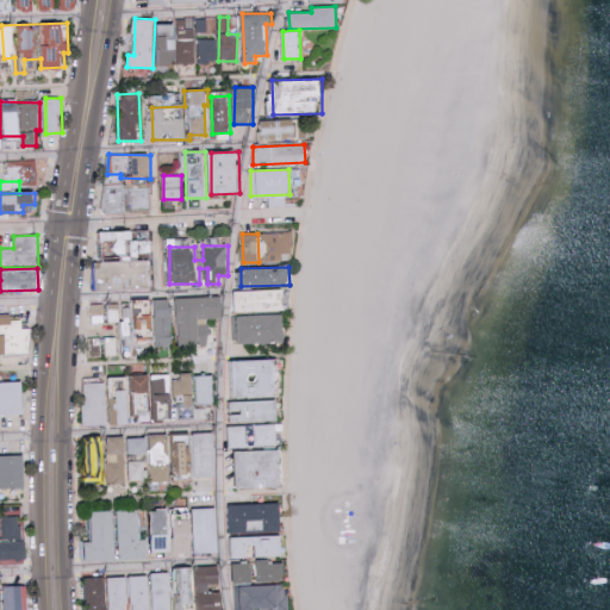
[(285,290),(234,291),(234,311),(285,310),(285,290)]
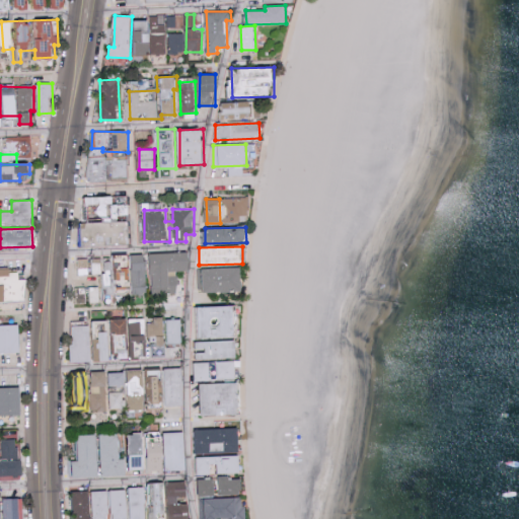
[(151,253),(153,295),(177,294),(176,272),(191,271),(190,252),(151,253)]
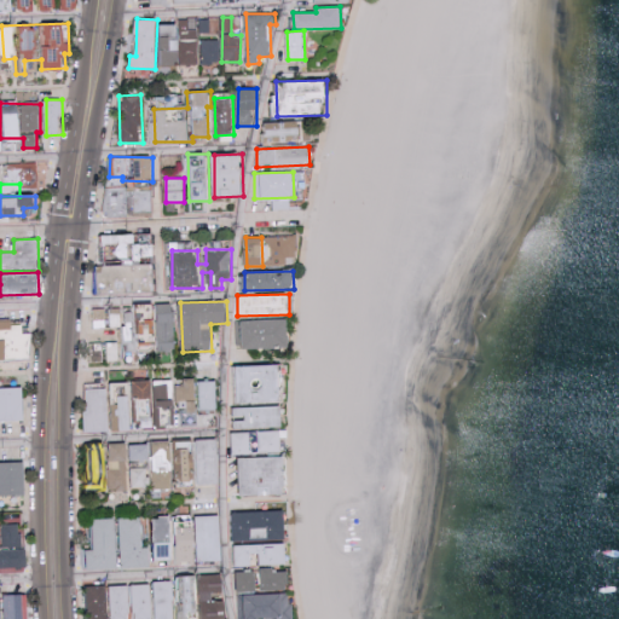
[(174,304),(157,304),(158,352),(175,351),(174,304)]
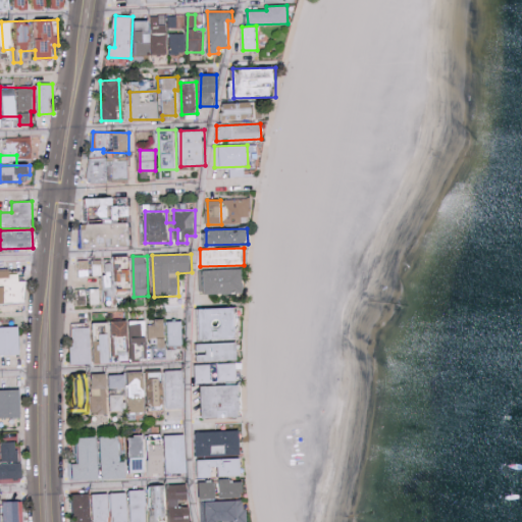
[(105,274),(104,260),(76,261),(77,275),(105,274)]
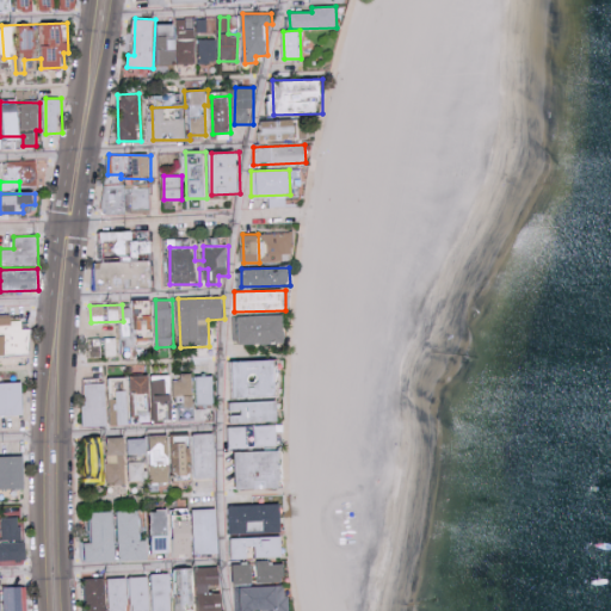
[(240,316),(241,344),(285,343),(285,315),(240,316)]
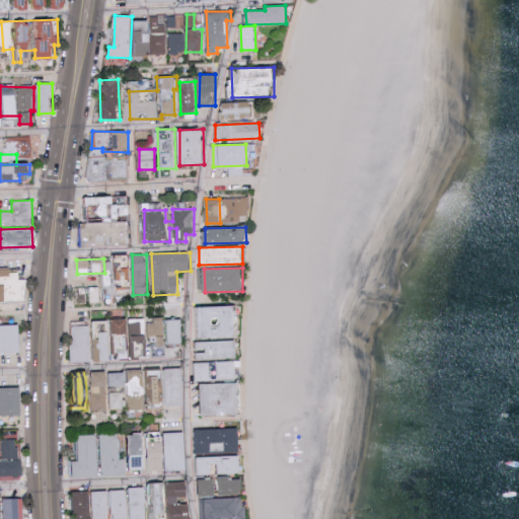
[(0,301),(27,300),(26,279),(20,280),(20,272),(11,273),(11,269),(0,269),(0,301)]
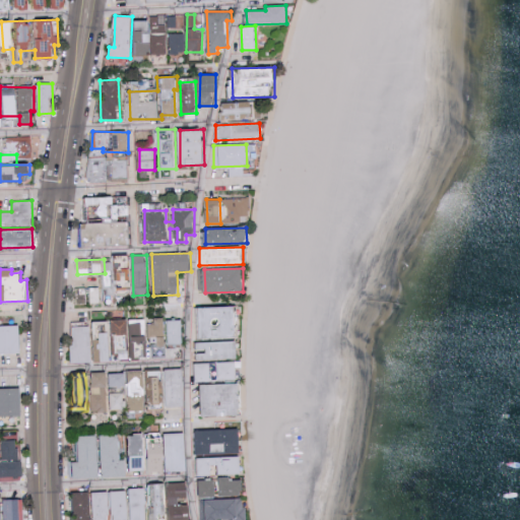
[(200,307),(201,341),(238,340),(237,306),(200,307)]
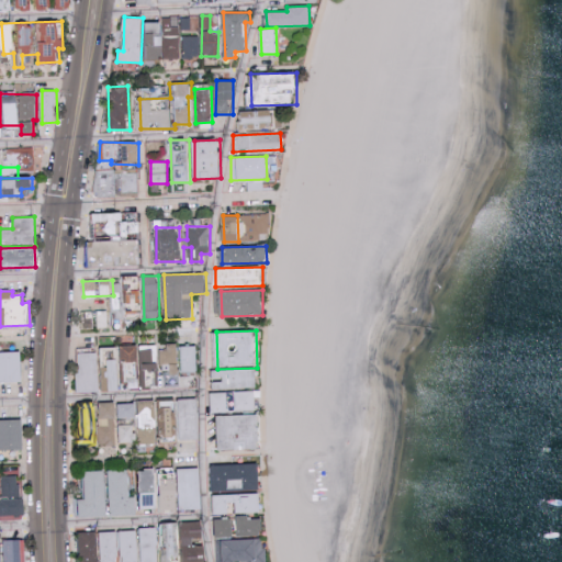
[(122,346),(122,362),(139,362),(138,345),(122,346)]
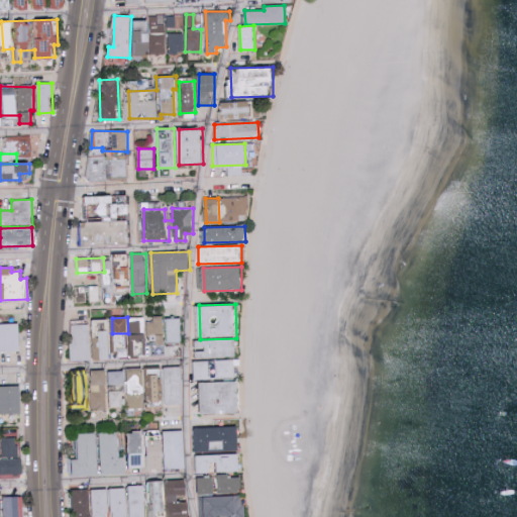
[(183,342),(182,318),(165,318),(165,335),(145,335),(145,342),(151,342),(151,346),(165,346),(164,342),(183,342)]
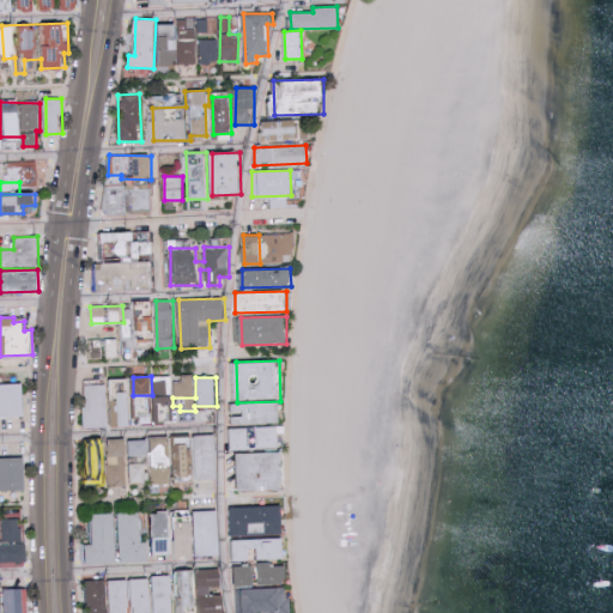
[(174,377),(175,396),(194,395),(193,377),(174,377)]
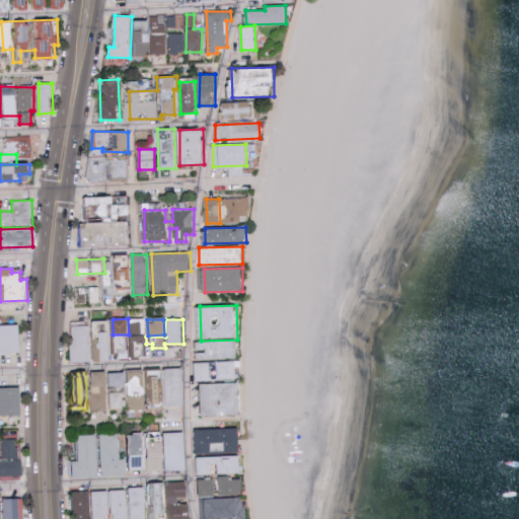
[(73,362),(94,361),(94,362),(113,361),(112,320),(89,321),(90,325),(72,326),(73,362)]
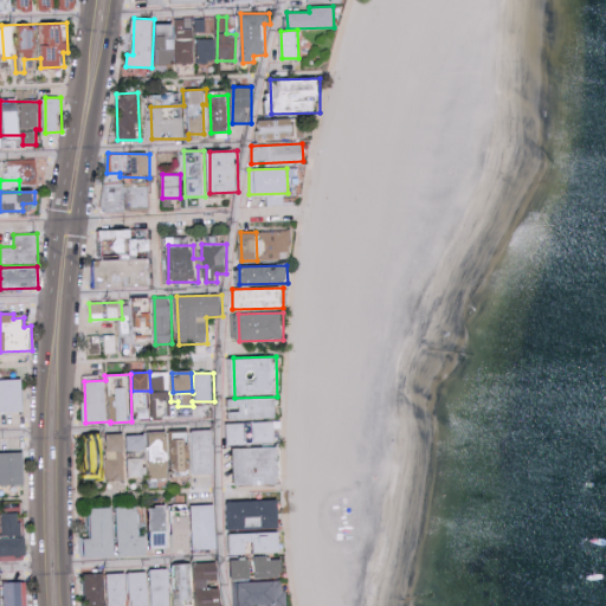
[(153,378),(154,399),(168,399),(168,376),(153,378)]
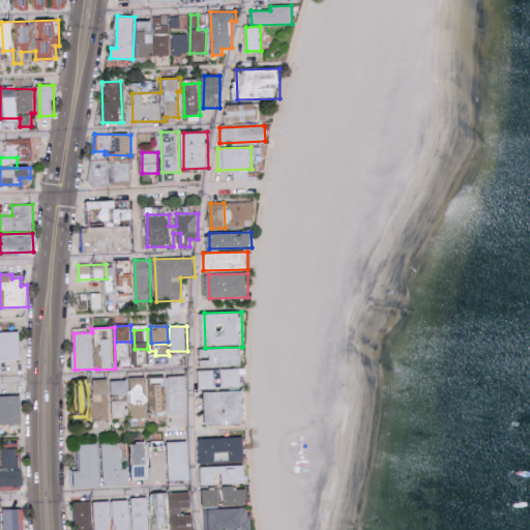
[(0,359),(21,360),(20,331),(0,331),(0,359)]
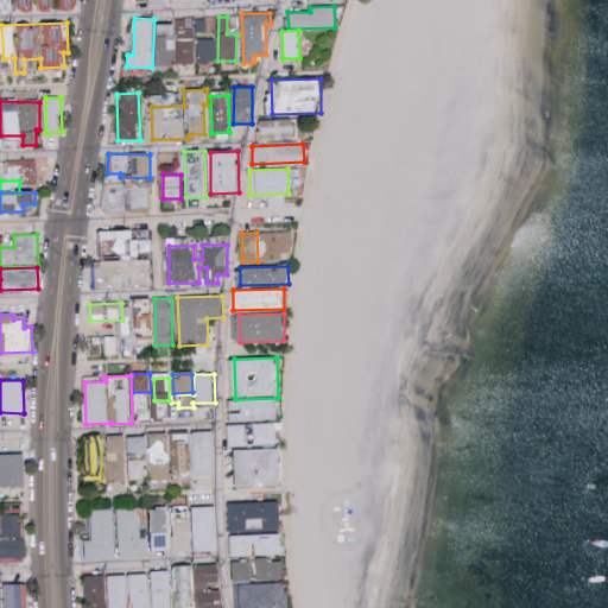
[(278,419),(277,399),(228,400),(229,420),(278,419)]
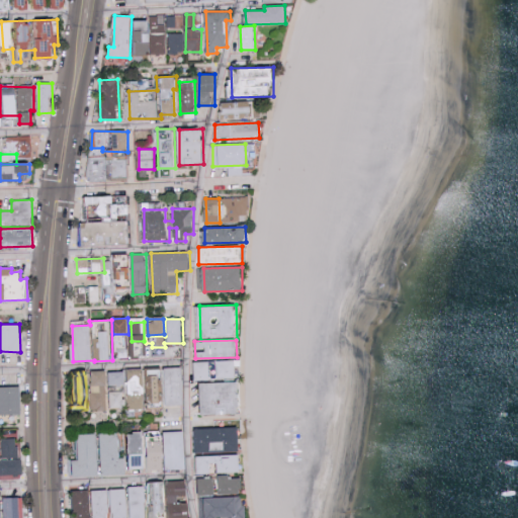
[(234,360),(216,360),(217,378),(235,377),(234,360)]
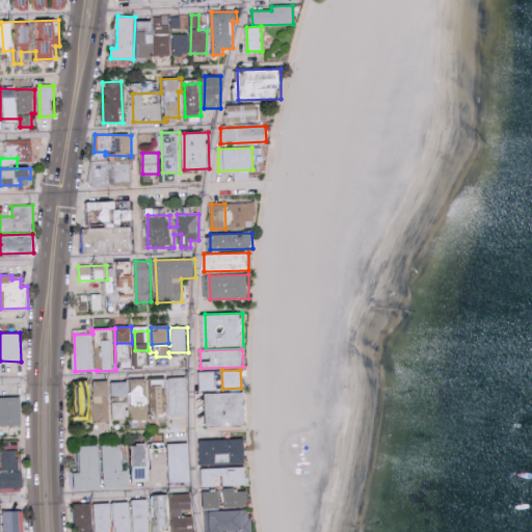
[(200,391),(216,390),(216,371),(200,372),(200,391)]
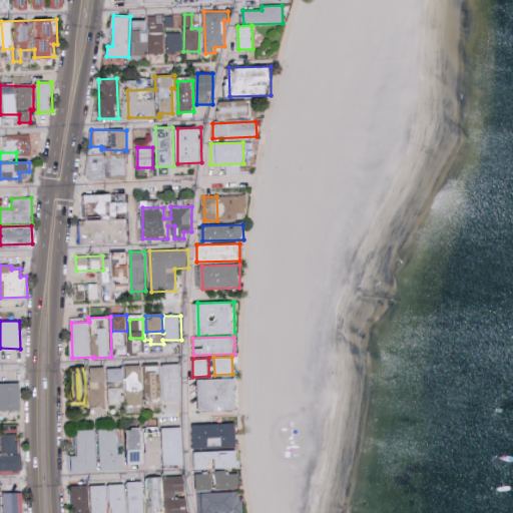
[(180,365),(163,365),(163,379),(171,379),(170,371),(180,371),(180,365)]
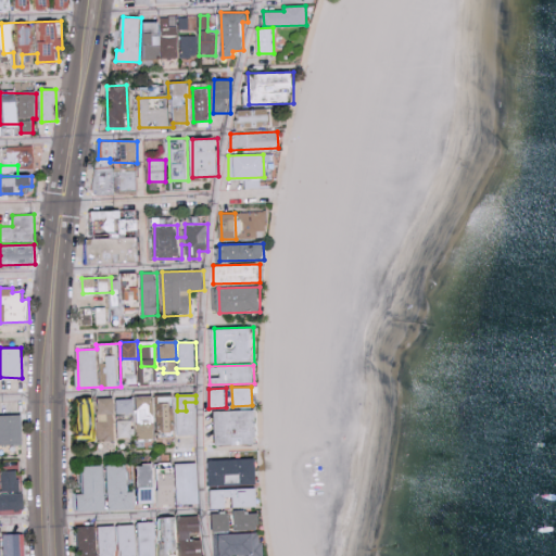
[(114,440),(114,399),(79,399),(79,430),(79,436),(88,436),(88,430),(95,430),(95,441),(114,440)]
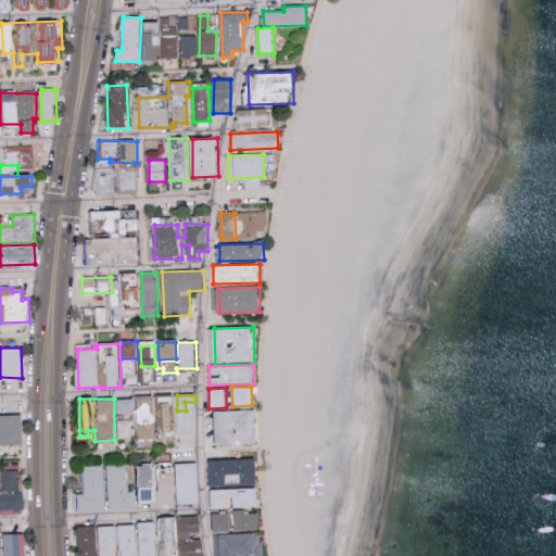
[(117,414),(135,413),(135,399),(116,400),(117,414)]
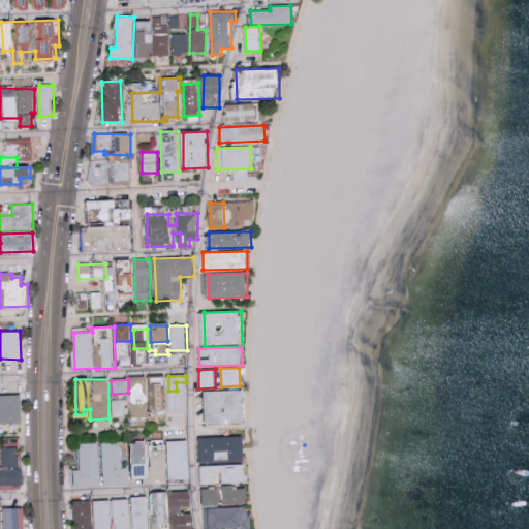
[(243,391),(205,391),(206,424),(244,423),(243,391)]
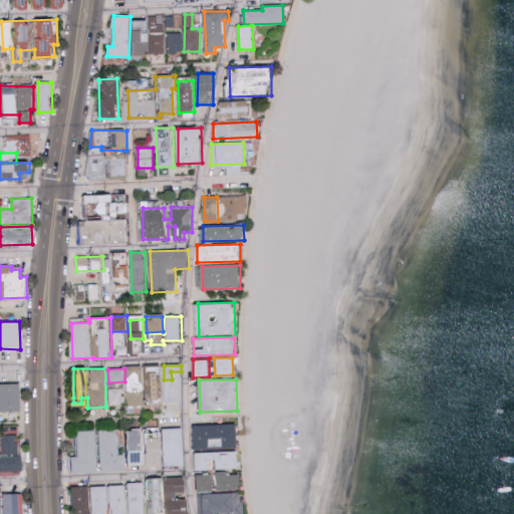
[(21,383),(0,383),(0,411),(21,411),(21,383)]
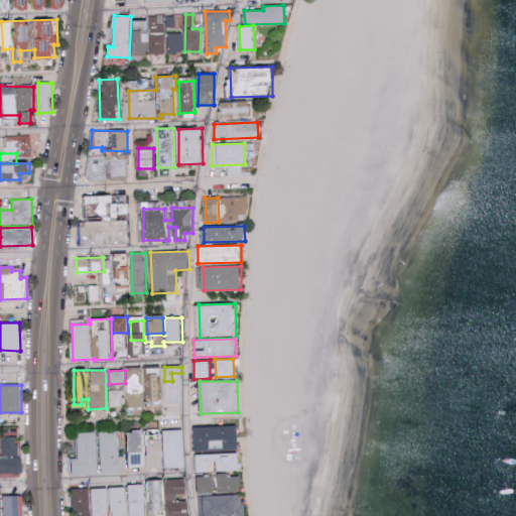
[(110,390),(110,406),(126,406),(126,389),(110,390)]
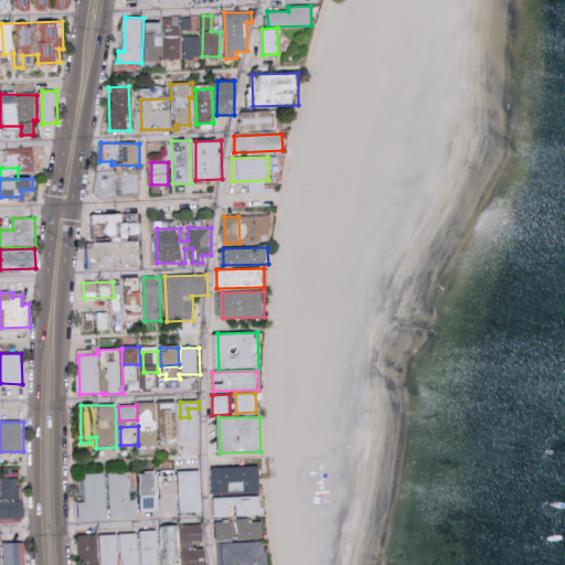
[(213,468),(214,516),(235,516),(263,515),(262,493),(260,466),(213,468)]
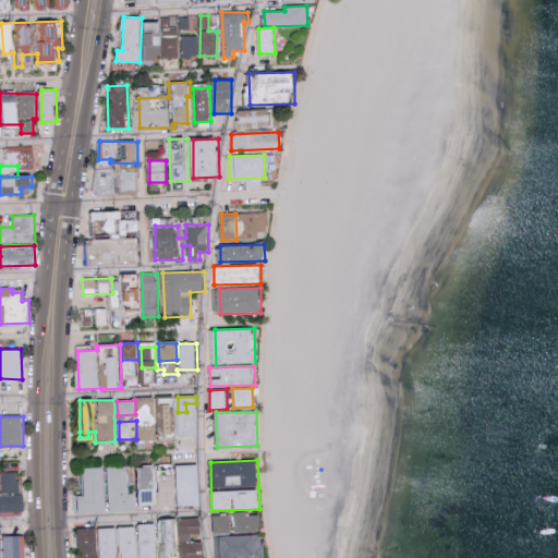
[(161,508),(199,507),(198,464),(178,465),(178,475),(160,476),(161,508)]
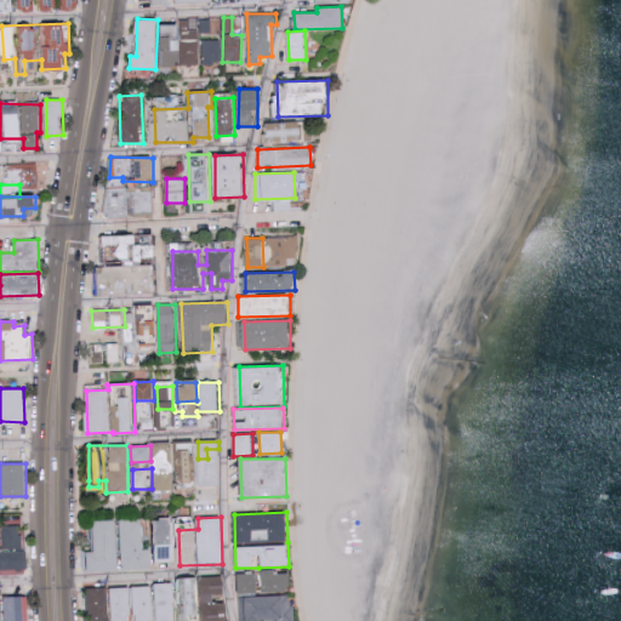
[(154,519),(155,564),(174,563),(172,518),(154,519)]
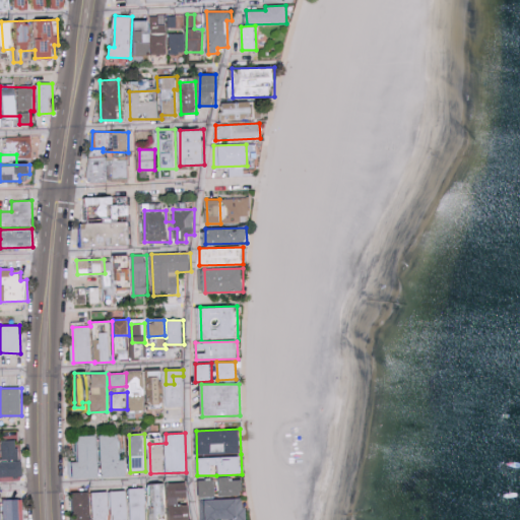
[(101,436),(103,477),(128,477),(127,459),(121,460),(120,435),(101,436)]
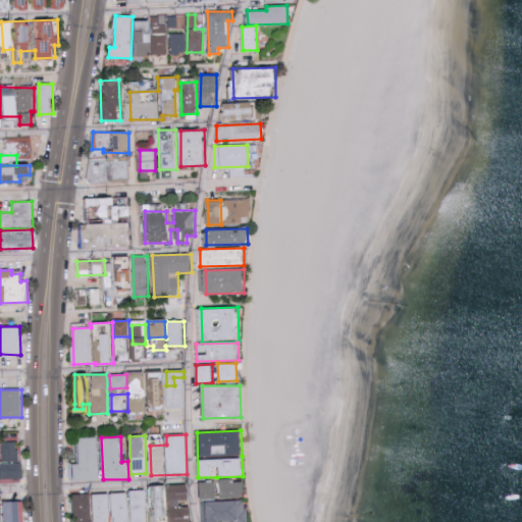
[(79,437),(80,464),(73,464),(73,481),(99,480),(98,437),(79,437)]
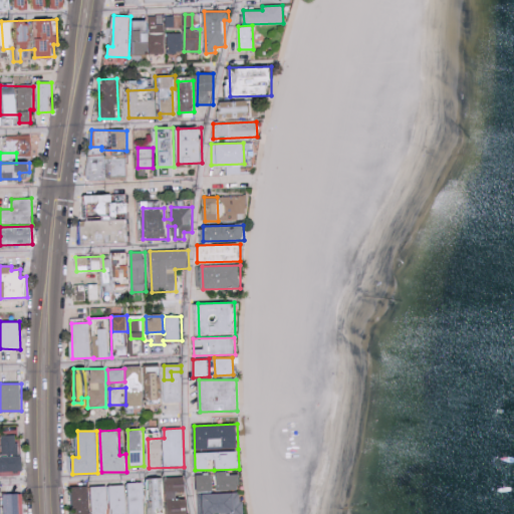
[(0,435),(0,472),(23,471),(23,456),(18,456),(17,435),(0,435)]
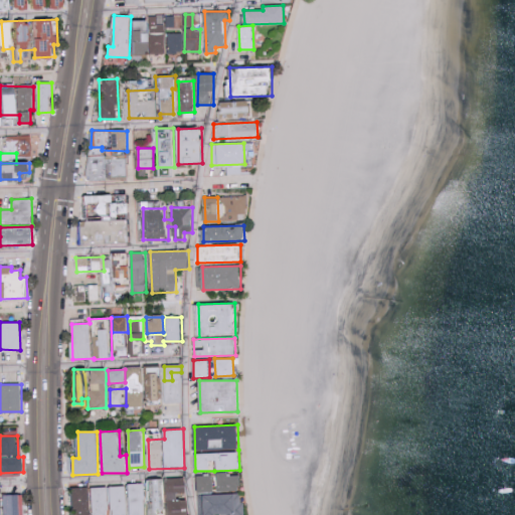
[(240,474),(196,476),(197,493),(240,491),(240,474)]
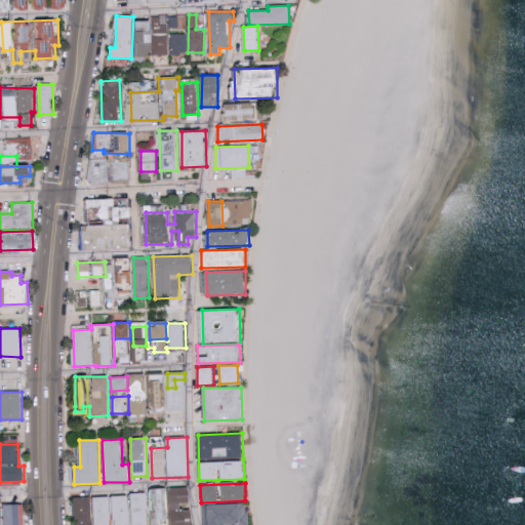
[(148,524),(148,493),(131,493),(131,524),(148,524)]
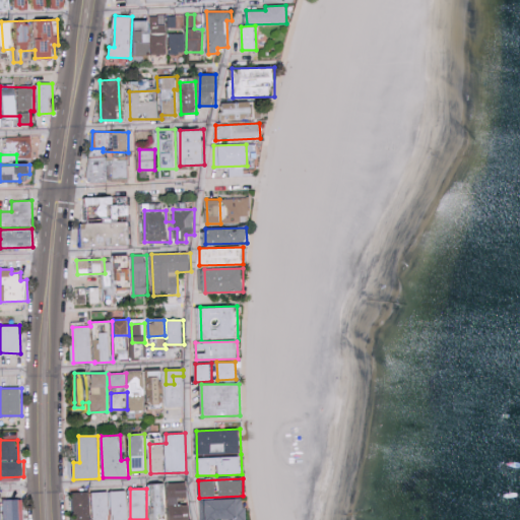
[(92,493),(93,519),(127,519),(127,491),(92,493)]
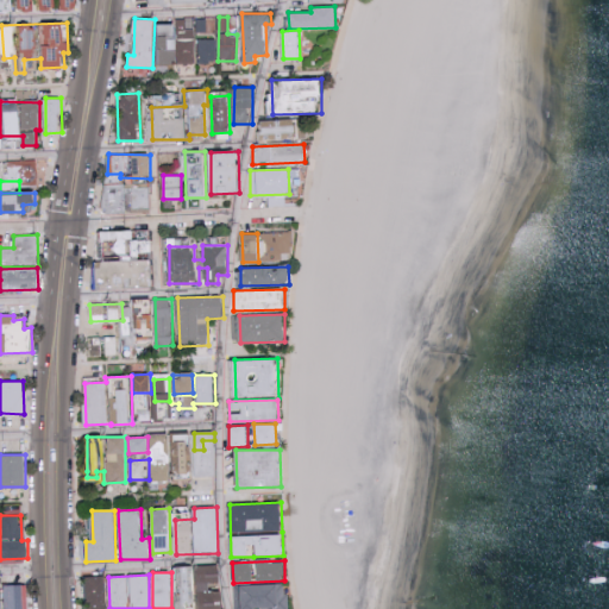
[(87,608),(106,608),(106,576),(86,577),(87,608)]
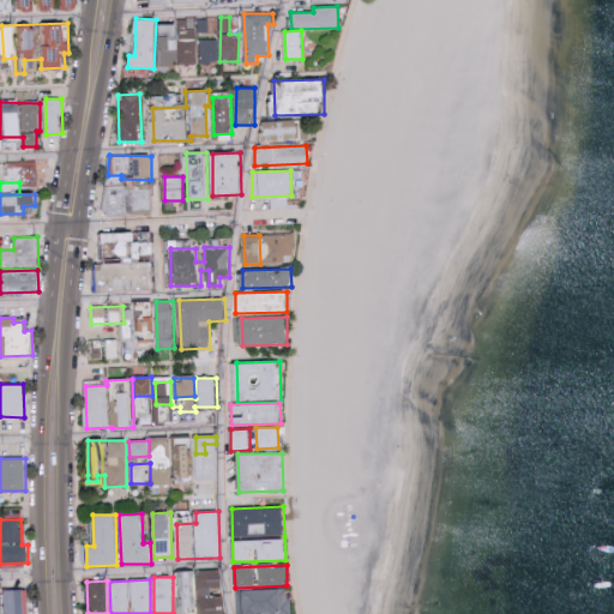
[(289,613),(288,588),(235,590),(236,613),(289,613)]
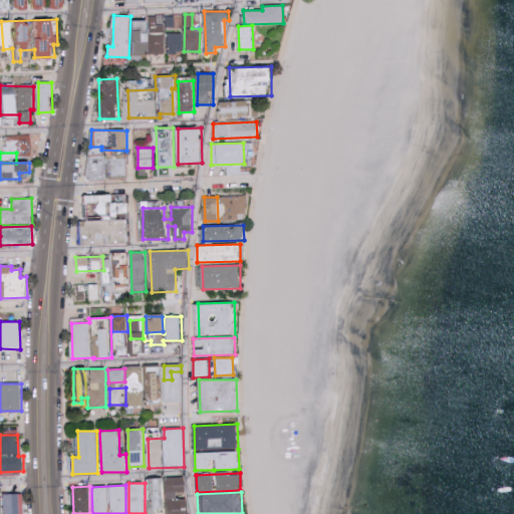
[(4,513),(23,513),(23,494),(4,494),(4,513)]
